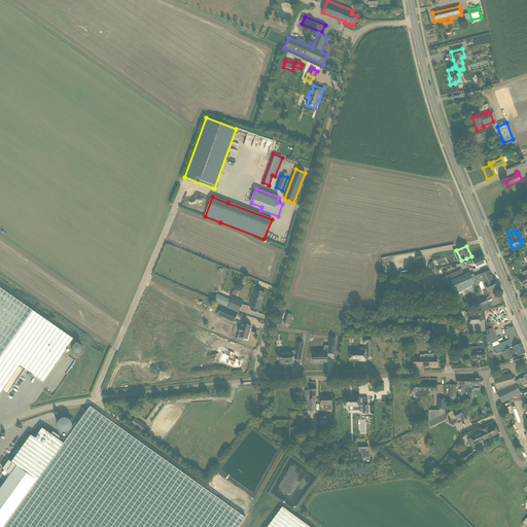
[(424,268),(422,256),(416,257),(417,270),(424,268)]
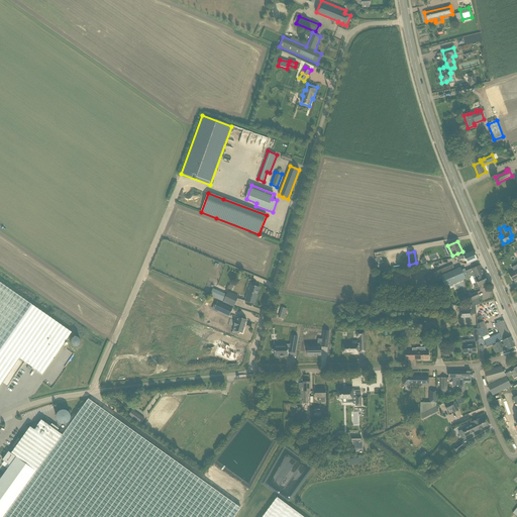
[(477,260),(474,251),(466,255),(457,257),(458,261),(464,259),(467,264),(477,260)]
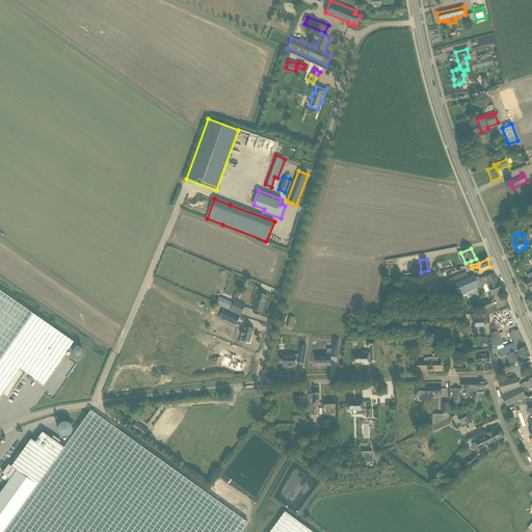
[(443,292),(454,287),(458,296),(479,287),(479,289),(484,286),(484,285),(486,285),(488,284),(491,282),(494,286),(498,284),(494,273),(479,280),(478,276),(475,278),(474,275),(469,278),(466,272),(451,278),(440,284),(443,292)]
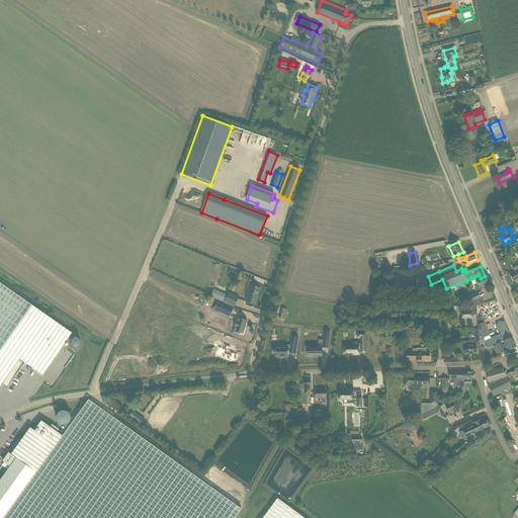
[(484,285),(488,284),(489,283),(485,276),(481,278),(479,274),(476,276),(473,277),(477,284),(473,285),(476,289),(484,285)]
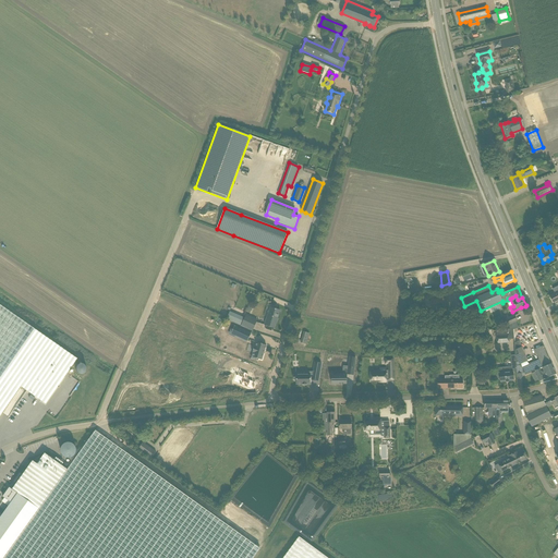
[(0,376),(34,329),(0,305),(0,376)]
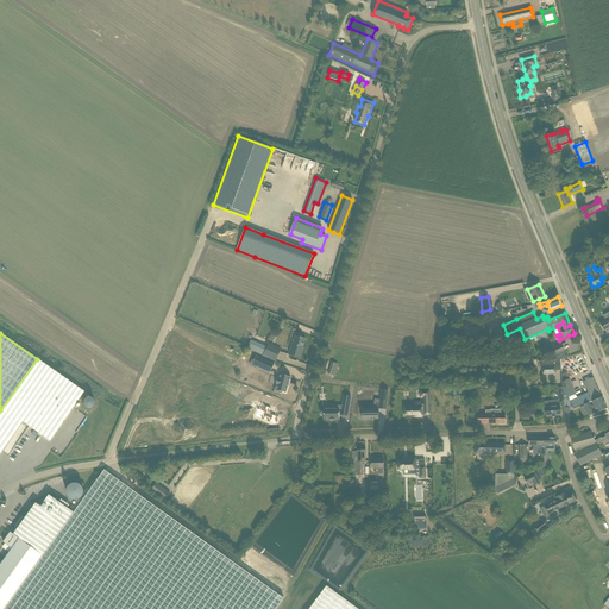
[(289,355),(294,356),(299,358),(306,339),(296,336),(294,343),(293,343),(289,355)]
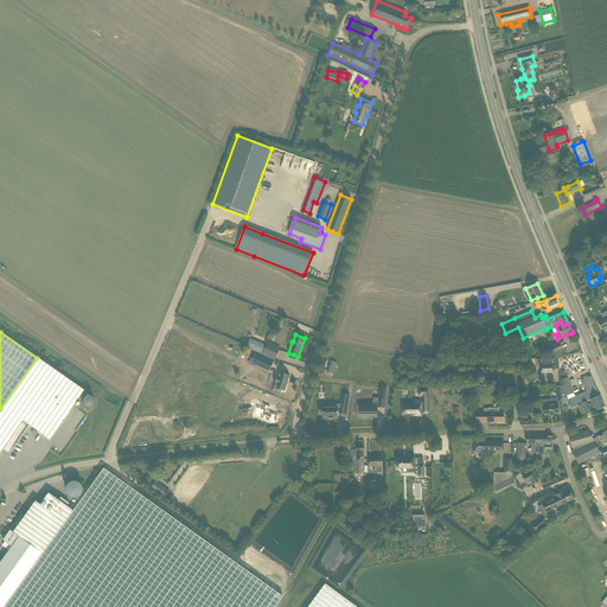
[(250,339),(247,347),(261,355),(264,345),(250,339)]
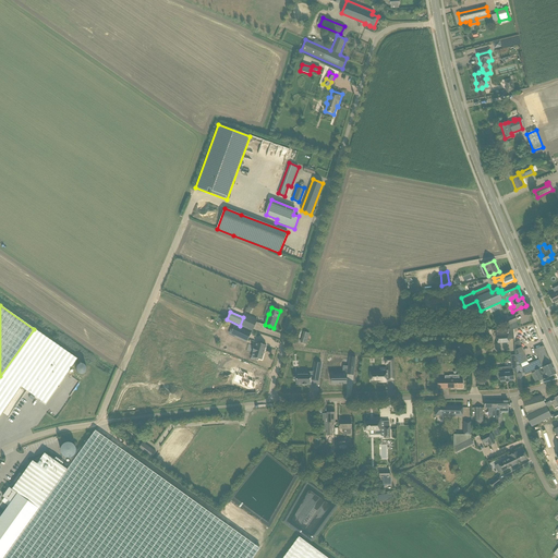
[(252,330),(257,320),(246,315),(241,326),(252,330)]
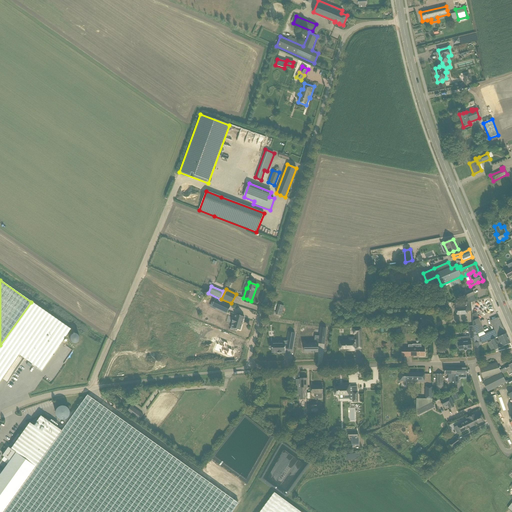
[(474,295),(472,290),(464,293),(466,298),(473,295),(474,295)]
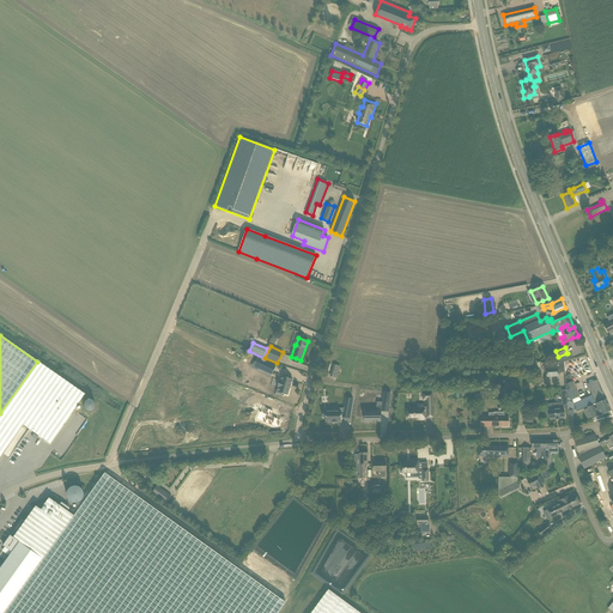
[(258,357),(254,365),(273,374),(277,365),(258,357)]
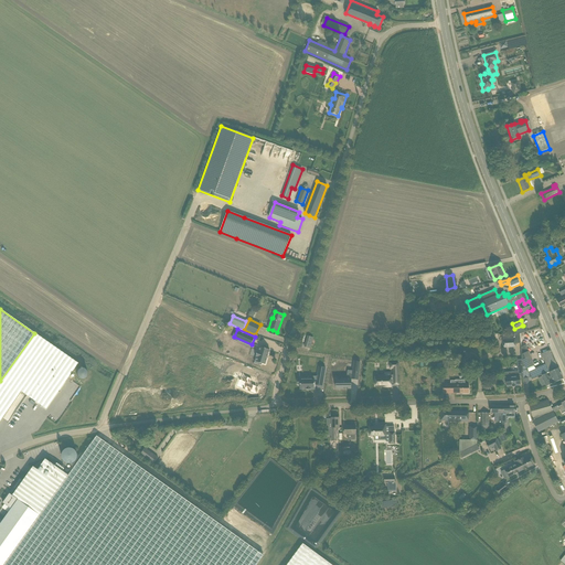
[(34,333),(0,381),(0,419),(20,392),(45,409),(77,363),(34,333)]
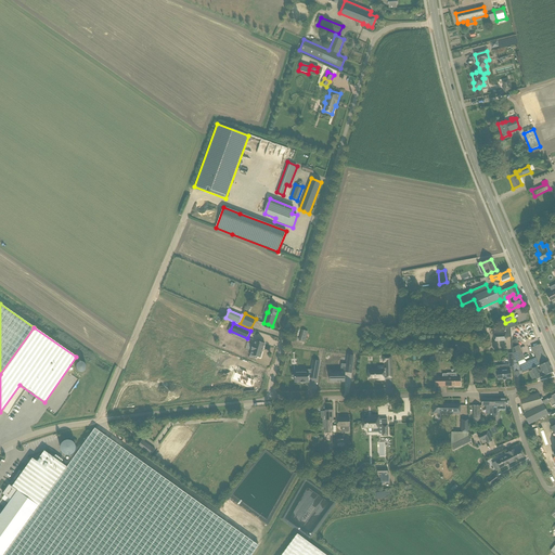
[(507,327),(493,328),(493,333),(494,341),(506,340),(506,337),(512,337),(511,327),(507,327)]
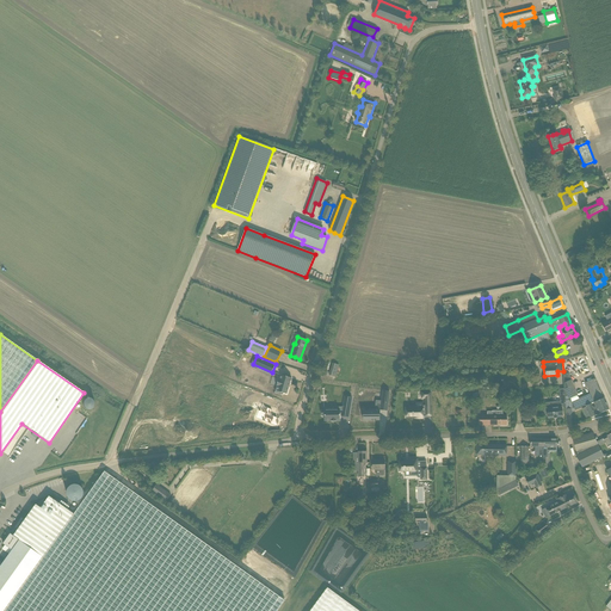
[(332,363),(328,375),(335,377),(339,365),(332,363)]
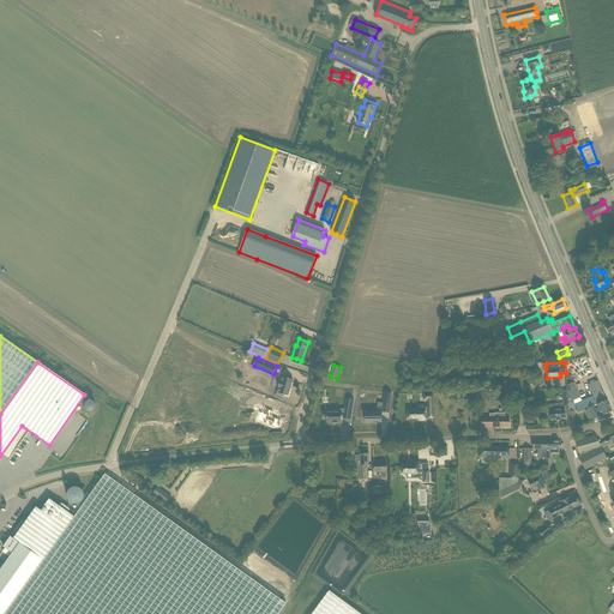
[(272,385),(270,391),(277,393),(278,392),(282,393),(287,378),(277,374),(276,378),(275,378),(271,385),(272,385)]
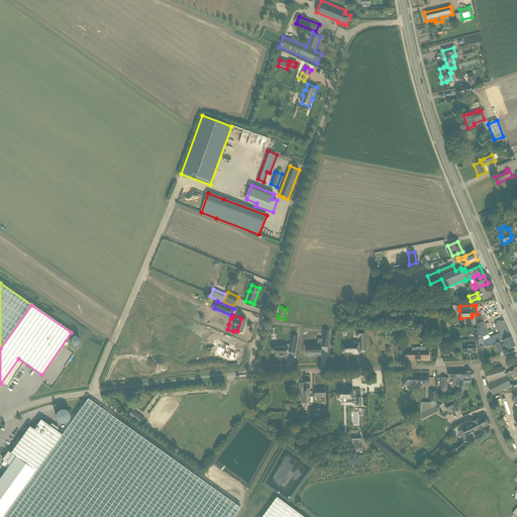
[(483,321),(477,324),(478,329),(478,339),(479,345),(479,346),(483,345),(485,348),(487,347),(496,343),(500,341),(503,340),(510,337),(503,321),(498,323),(496,324),(499,333),(484,340),(483,337),(489,334),(485,326),(483,321)]
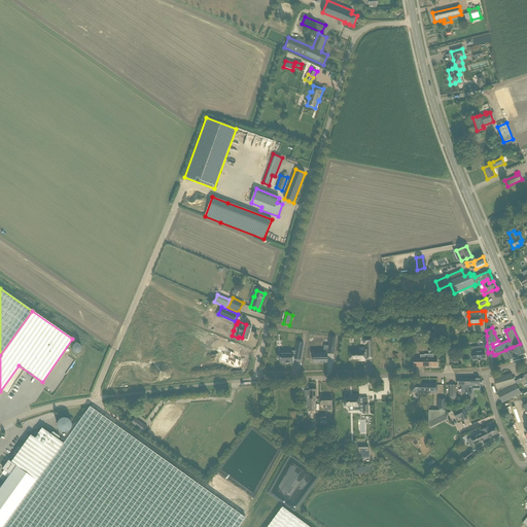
[(349,352),(350,361),(359,361),(365,361),(364,358),(367,358),(367,353),(372,353),(371,339),(363,339),(363,344),(366,344),(366,350),(363,350),(363,352),(359,352),(358,350),(353,350),(353,352),(349,352)]
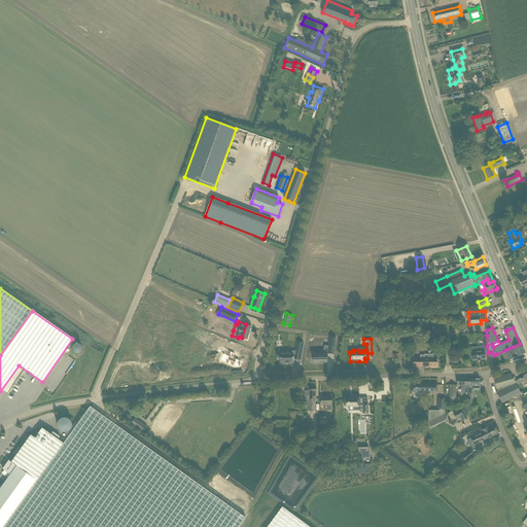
[(66,350),(76,355),(80,348),(71,342),(66,350)]
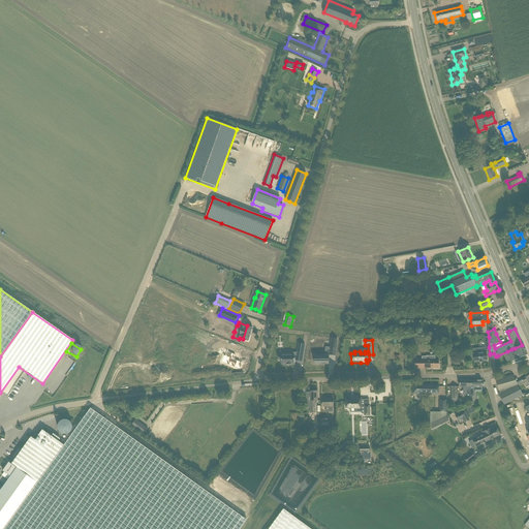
[(298,343),(296,355),(303,356),(305,344),(298,343)]
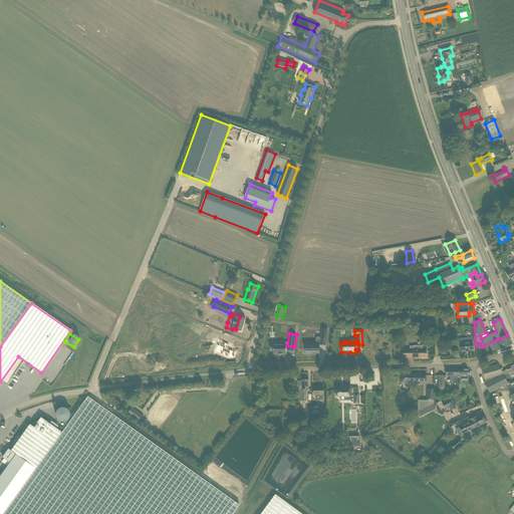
[(211,335),(210,341),(221,345),(220,348),(217,347),(215,353),(233,359),(235,353),(227,351),(230,342),(211,335)]
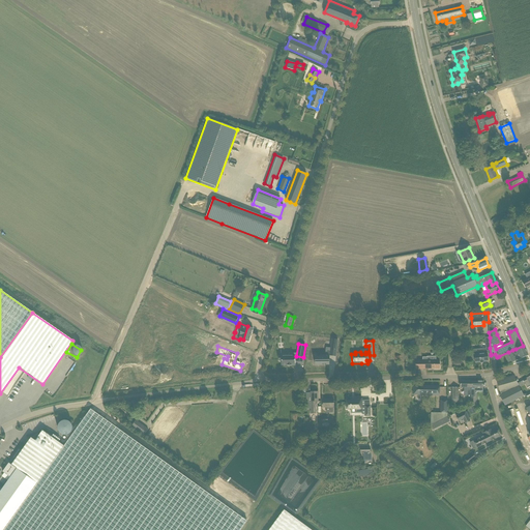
[(512,350),(508,352),(510,357),(512,362),(528,355),(524,346),(523,346),(516,349),(517,352),(513,353),(512,350)]
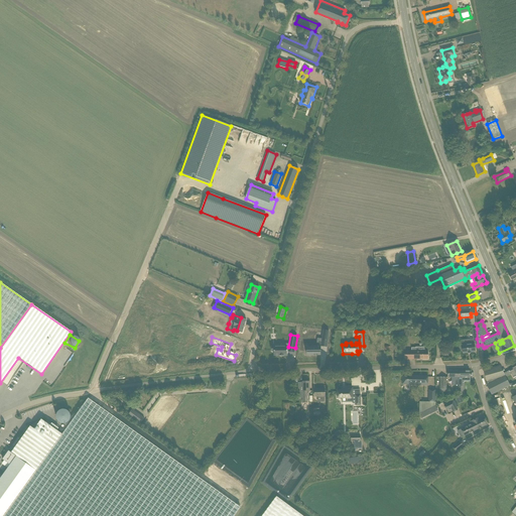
[(386,338),(386,343),(377,343),(377,346),(373,346),(373,351),(377,351),(377,353),(381,353),(381,351),(385,351),(385,353),(389,353),(389,347),(394,347),(393,338),(386,338)]
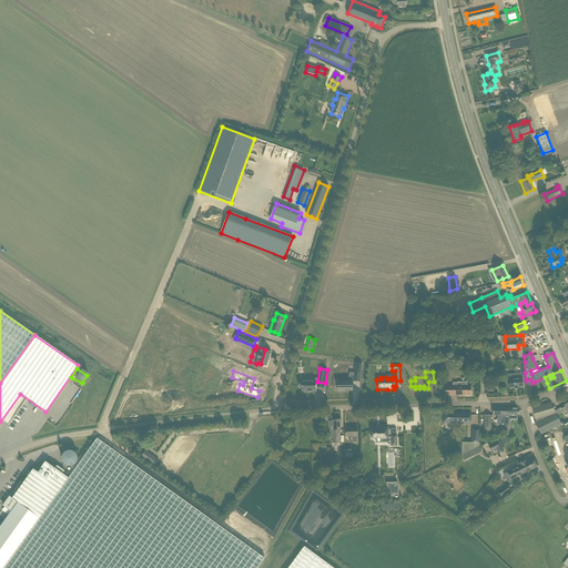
[(509,385),(509,388),(523,387),(523,379),(519,379),(518,376),(504,378),(505,386),(509,385)]
